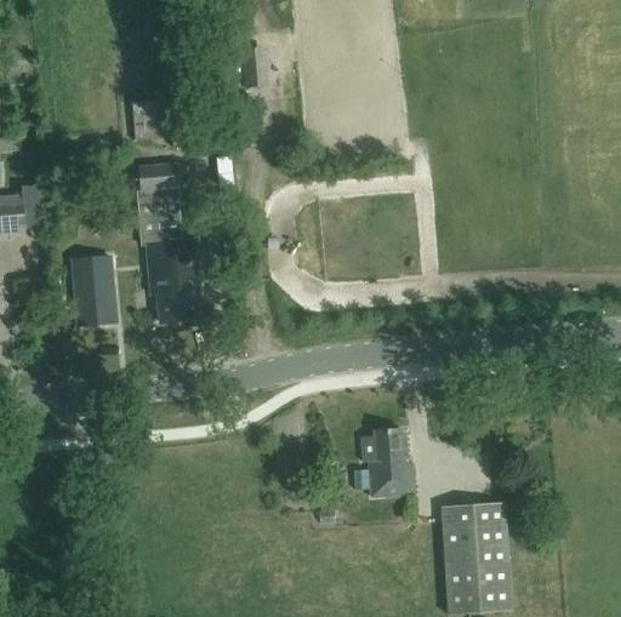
[(266,46),(241,49),(245,85),(269,83),(266,46)]
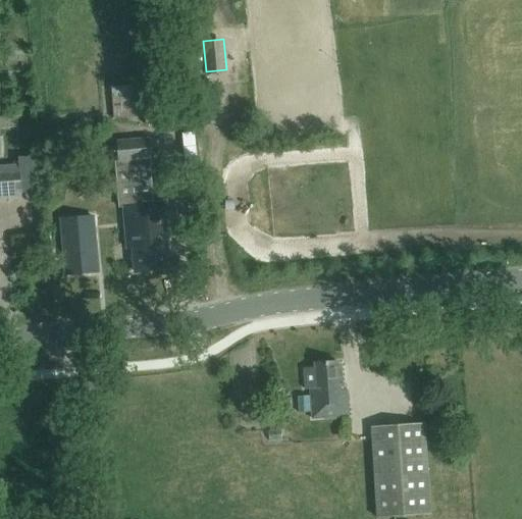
[(146,122),(155,121),(151,72),(141,72),(146,122)]
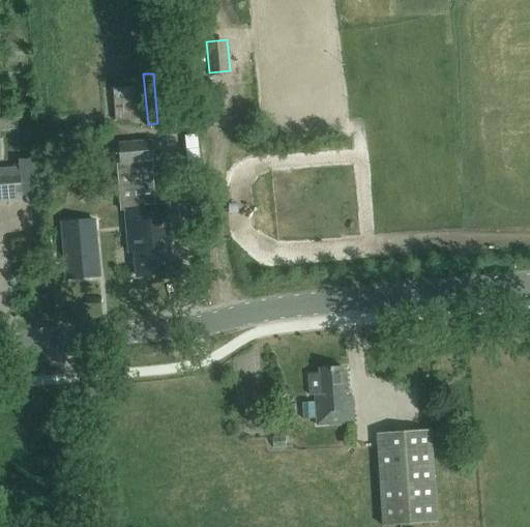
[(116,118),(146,116),(144,94),(114,96),(116,118)]
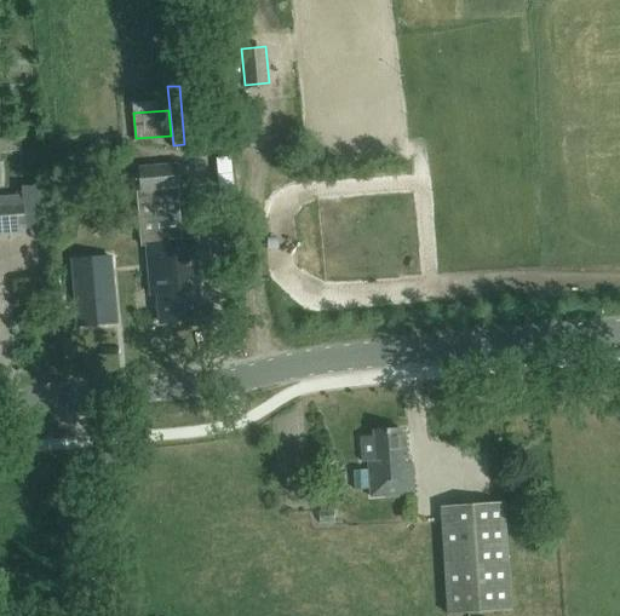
[(0,150),(22,148),(21,134),(0,136),(0,150)]
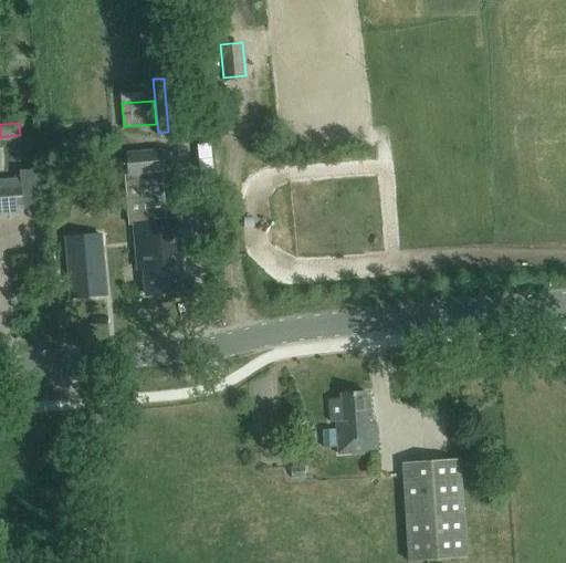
[(184,217),(167,219),(163,169),(160,147),(127,149),(129,174),(125,174),(129,222),(134,222),(137,267),(145,266),(147,293),(185,290),(181,250),(186,250),(184,217)]
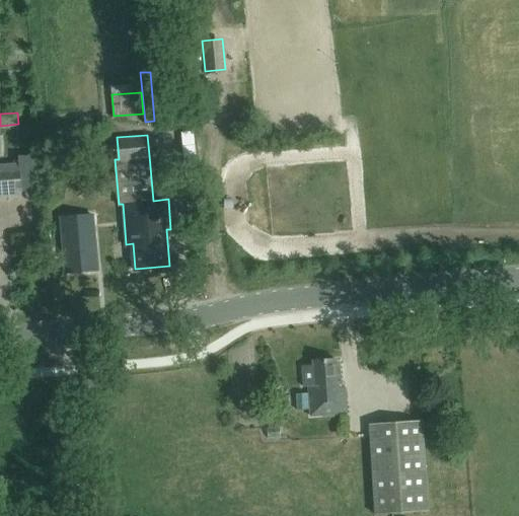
[(0,196),(21,195),(19,161),(0,162),(0,196)]
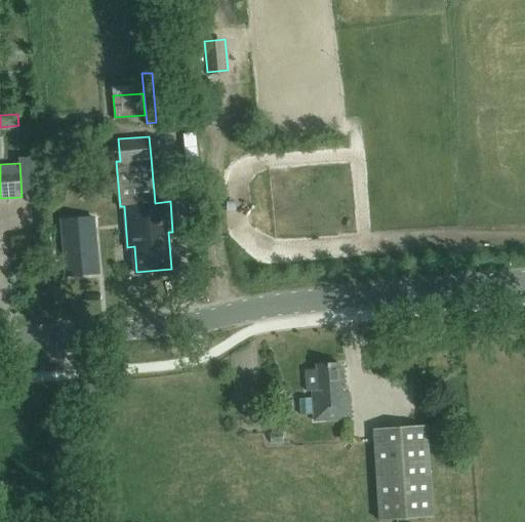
[(93,214),(62,217),(67,274),(98,271),(93,214)]
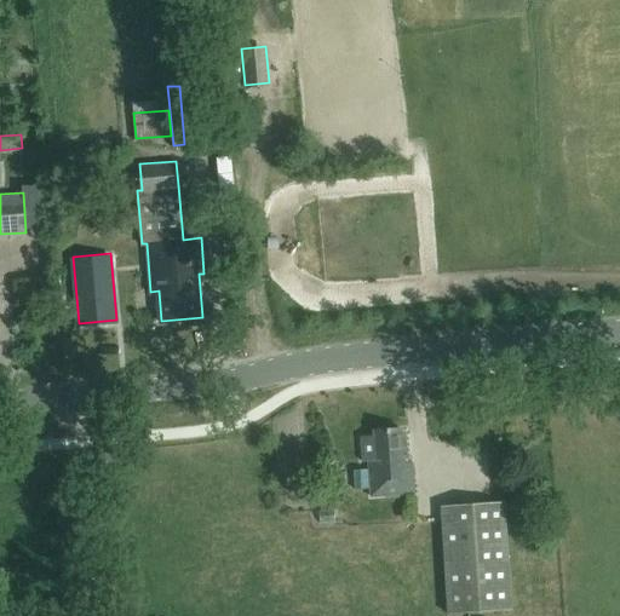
[(414,490),(412,460),(408,461),(406,431),(402,431),(402,426),(374,429),(374,435),(361,436),(362,459),(368,458),(371,493),(414,490)]
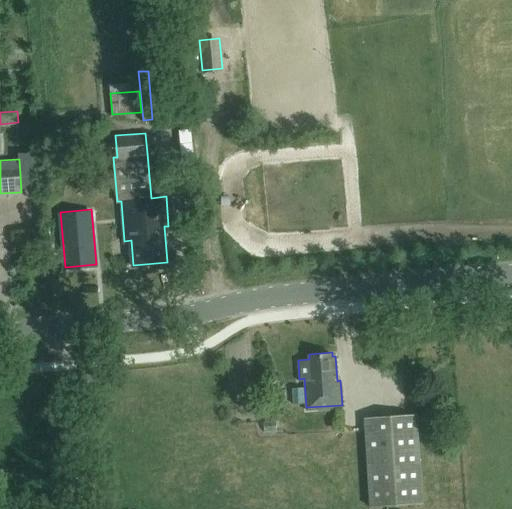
[(368,506),(419,504),(416,414),(364,416),(368,506)]
